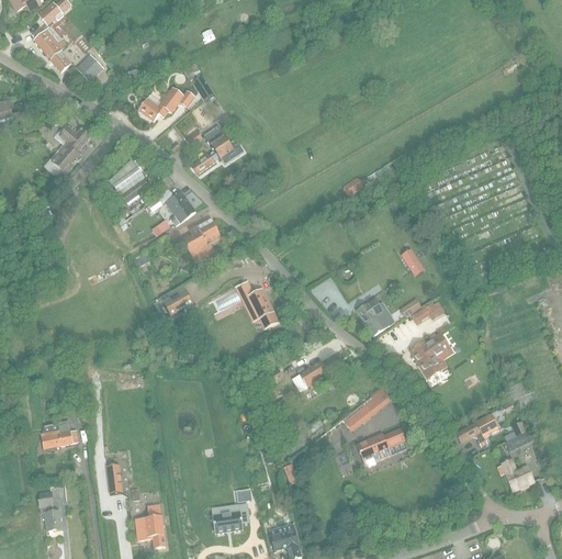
[(12,0),(18,9),(27,4),(30,8),(40,2),(38,0),(12,0)]
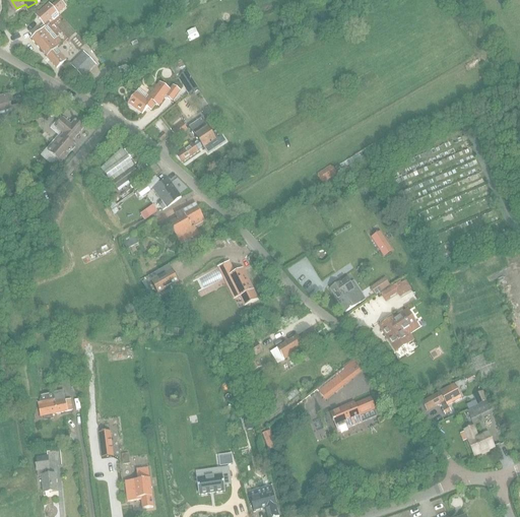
[(36,12),(40,17),(44,22),(53,15),(54,17),(59,13),(57,11),(58,11),(66,4),(62,0),(54,0),(51,3),(49,1),(36,12)]
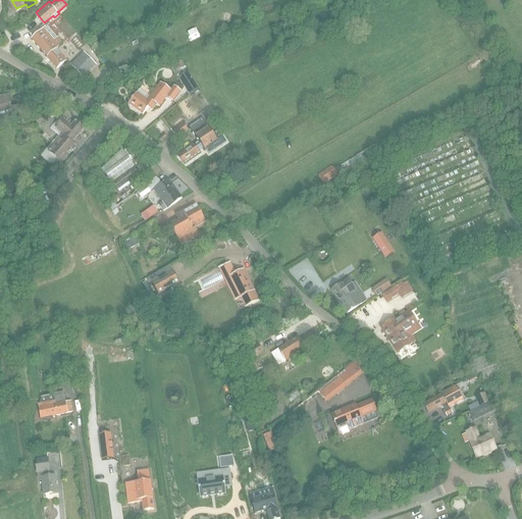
[(56,46),(62,41),(47,23),(32,37),(57,66),(66,57),(56,46)]
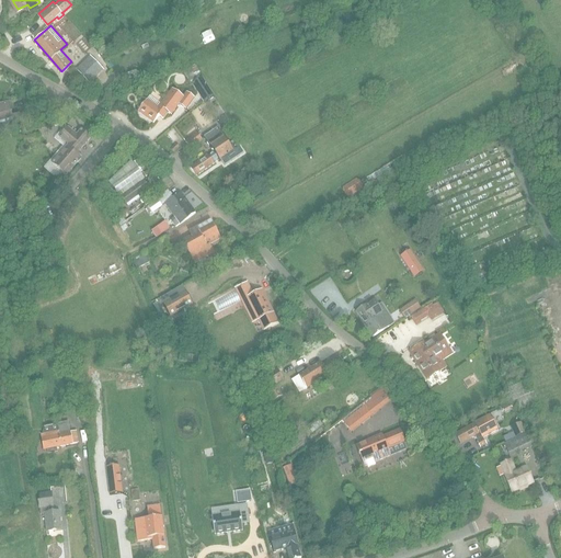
[(192,81),(191,82),(204,101),(215,94),(202,75),(199,76),(197,71),(199,70),(194,61),(183,68),(192,81)]
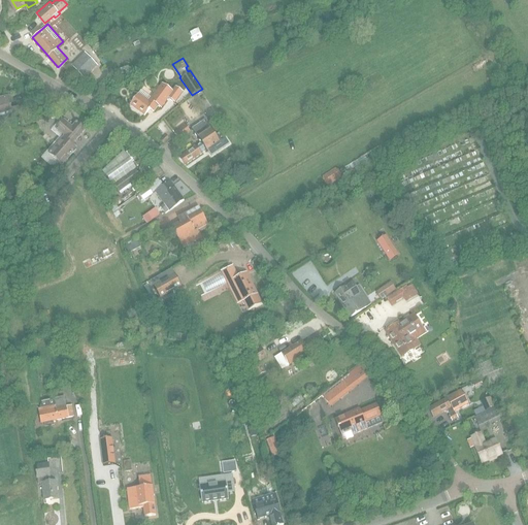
[(130,102),(144,113),(150,106),(154,109),(157,103),(161,106),(168,96),(174,100),(183,90),(175,85),(172,89),(162,80),(149,98),(140,93),(137,92),(130,102)]
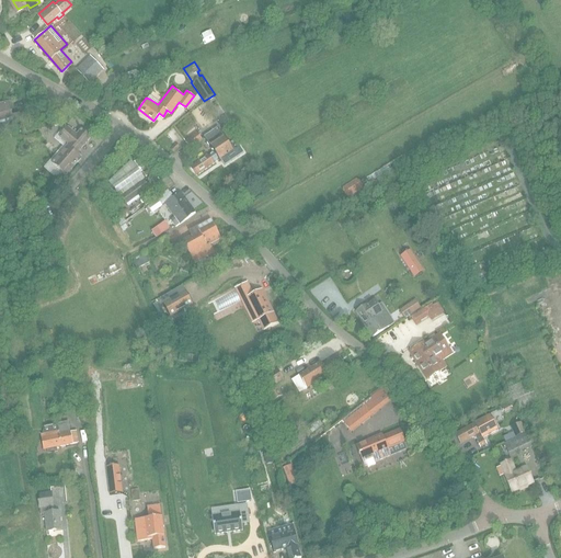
[(0,123),(21,117),(20,111),(12,112),(9,99),(0,100),(0,123)]
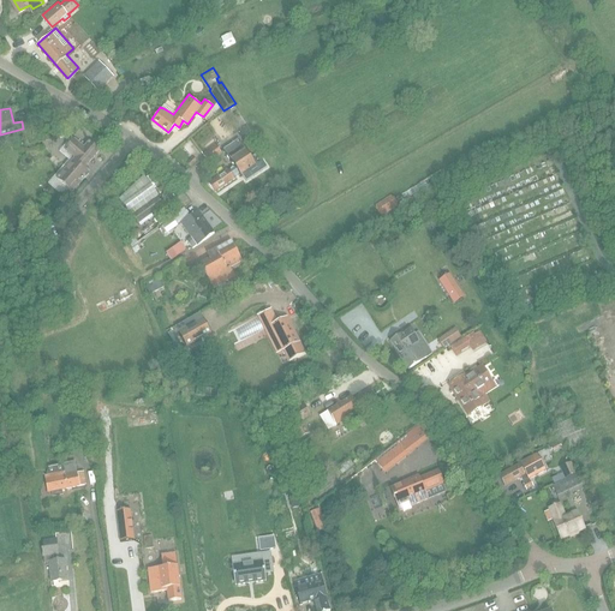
[(228,167),(208,180),(215,190),(236,175),(234,174),(239,172),(240,173),(242,172),(245,178),(267,163),(258,150),(251,155),(242,141),(239,136),(228,143),(231,148),(226,151),(234,165),(230,168),(228,167)]
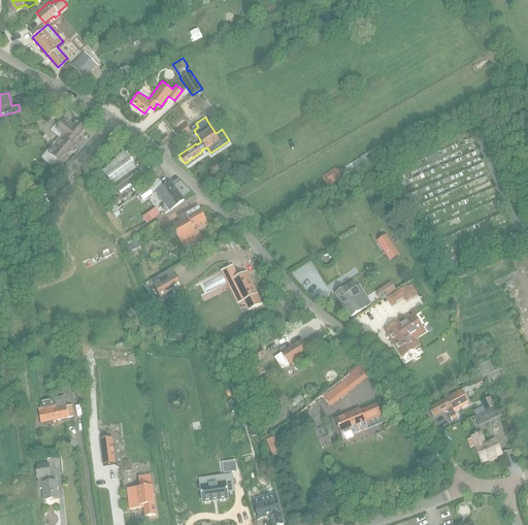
[(76,146),(71,142),(85,127),(76,120),(72,125),(64,118),(57,126),(65,133),(50,151),(63,162),(76,146)]
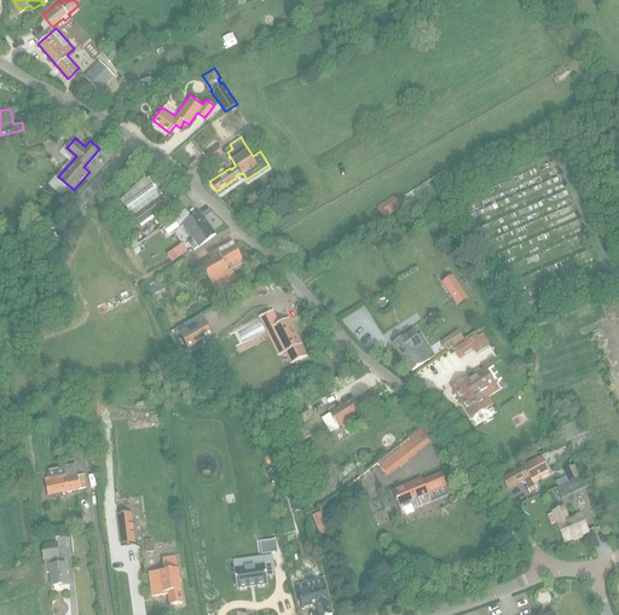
[(204,154),(210,161),(224,151),(218,144),(204,154)]
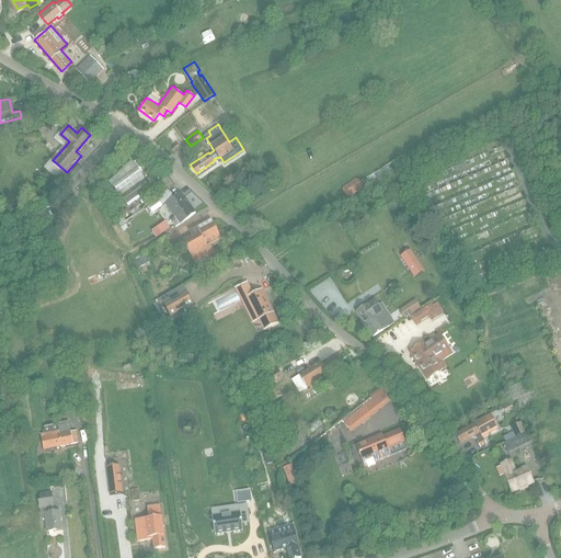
[(356,174),(342,184),(348,193),(363,184),(356,174)]
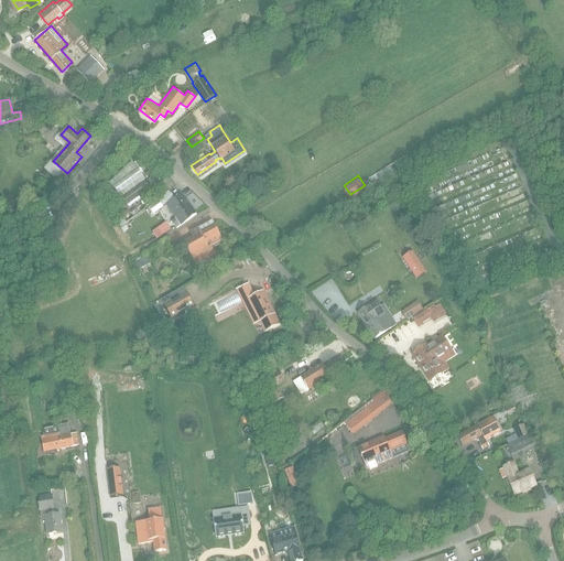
[(132,186),(121,195),(127,203),(138,194),(150,186),(144,179),(132,186)]
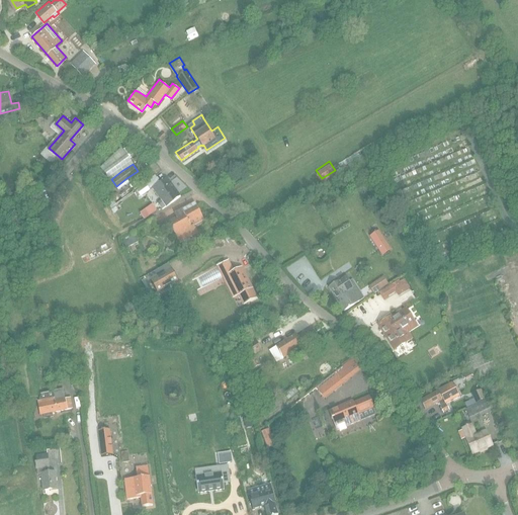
[(161,197),(157,200),(162,206),(166,203),(166,204),(171,200),(180,194),(174,186),(166,175),(152,185),(157,191),(161,197)]
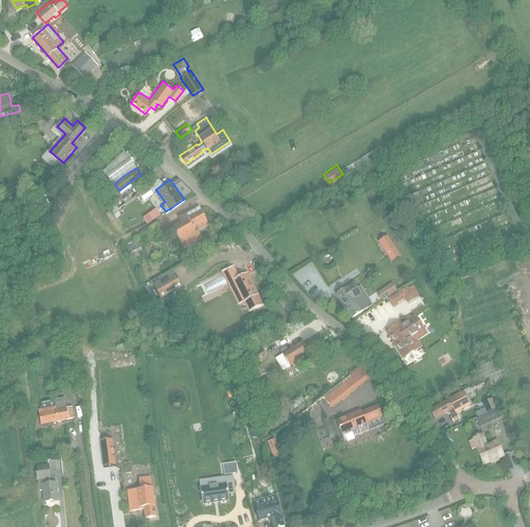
[(16,201),(8,202),(11,214),(18,213),(16,201)]
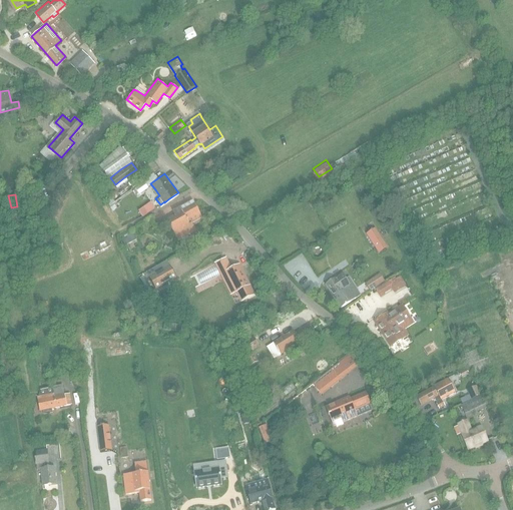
[(113,195),(107,199),(110,203),(116,199),(113,195)]
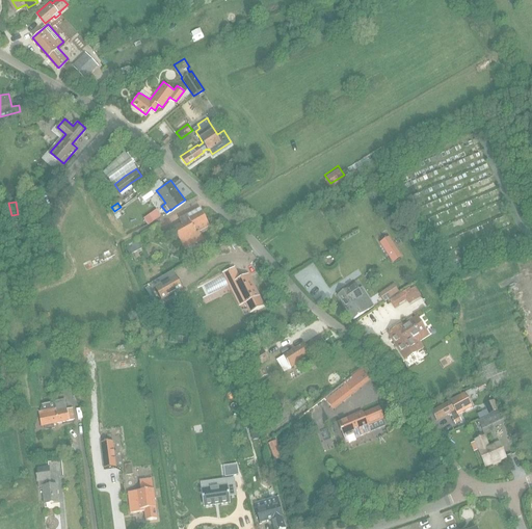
[(143,216),(148,222),(161,213),(156,207),(143,216)]
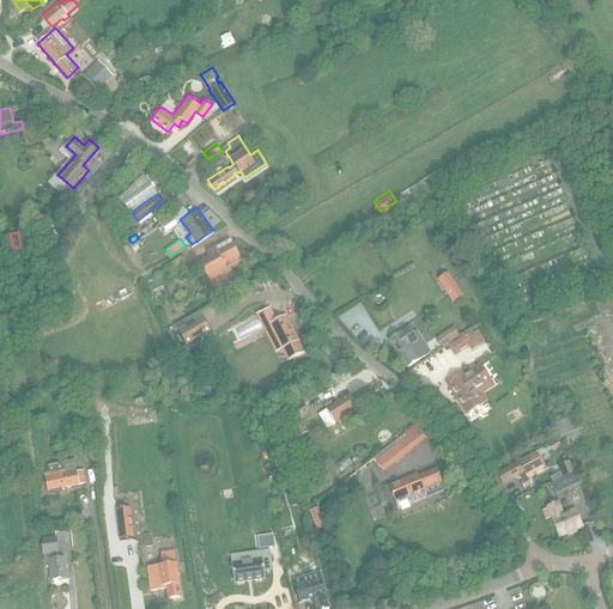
[(199,260),(212,284),(234,273),(229,265),(241,257),(237,250),(230,238),(208,249),(210,251),(207,253),(208,255),(199,260)]
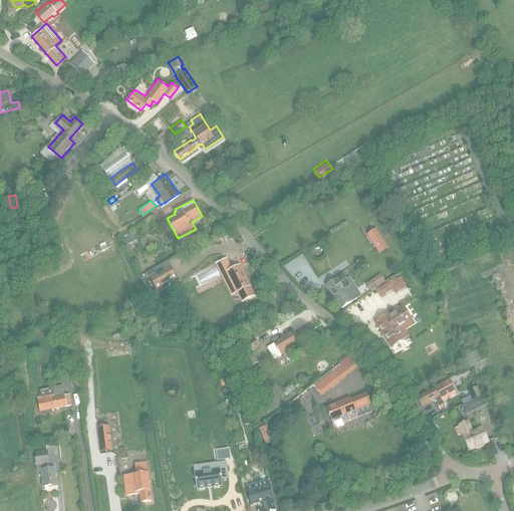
[(376,227),(367,233),(378,251),(389,245),(376,227)]
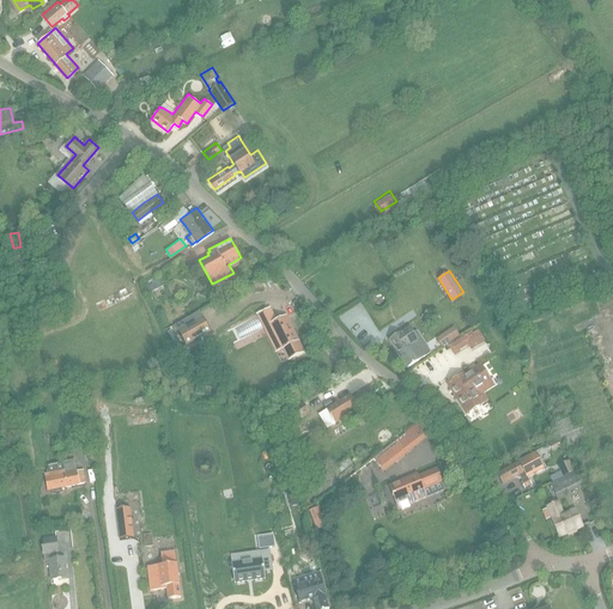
[(144,280),(149,291),(163,284),(157,273),(144,280)]
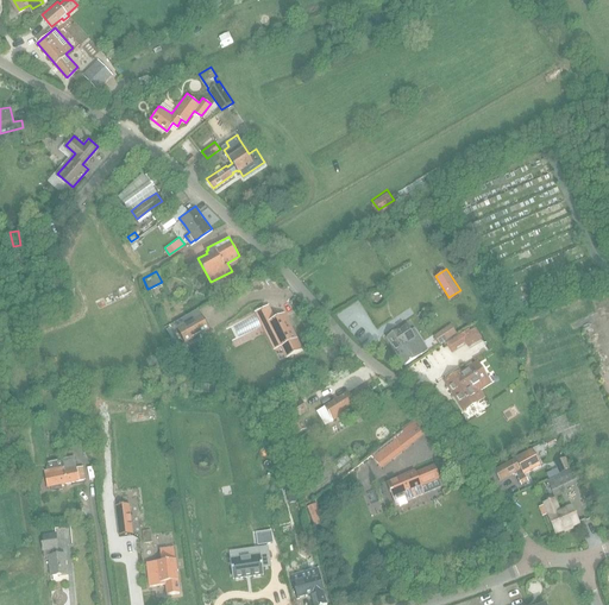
[(268,303),(255,309),(262,323),(268,320),(281,345),(286,355),(302,347),(283,312),(274,316),(268,303)]
